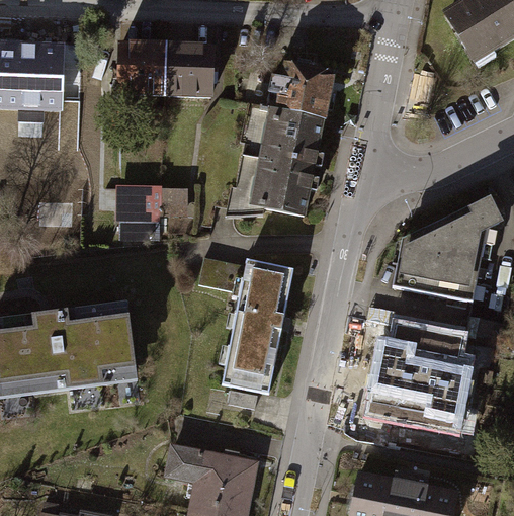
[(469,0),(447,13),(479,67),(496,56),(492,49),(513,35),(513,0),(469,0)]
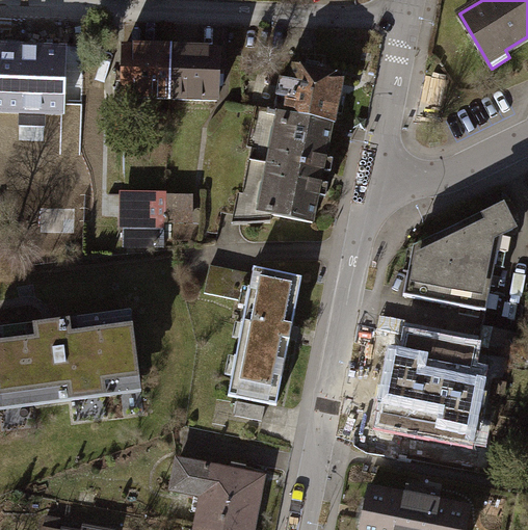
[(21,46),(5,45),(4,91),(55,94),(57,43),(21,42),(21,46)]
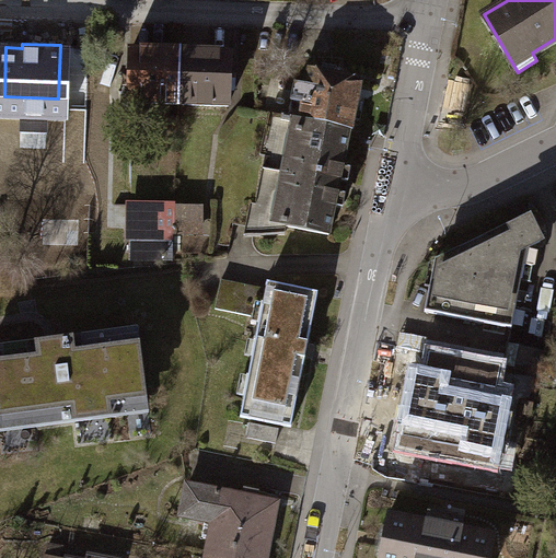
[(130,102),(180,103),(181,49),(131,48),(130,102)]
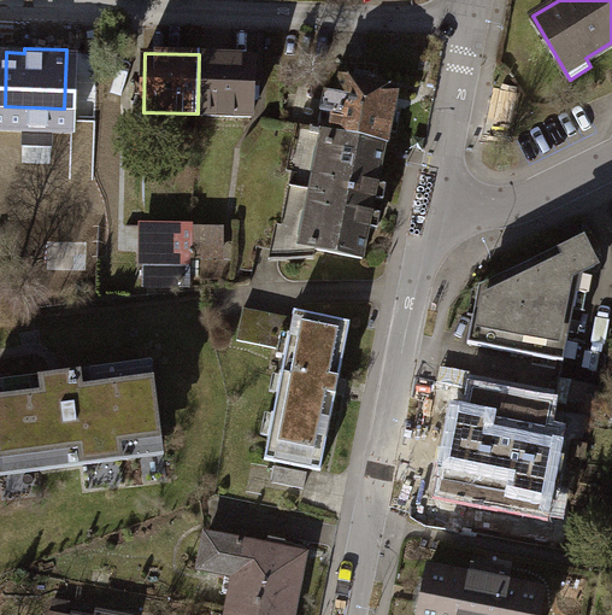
[(253,56),(199,54),(198,113),(252,115),(253,56)]
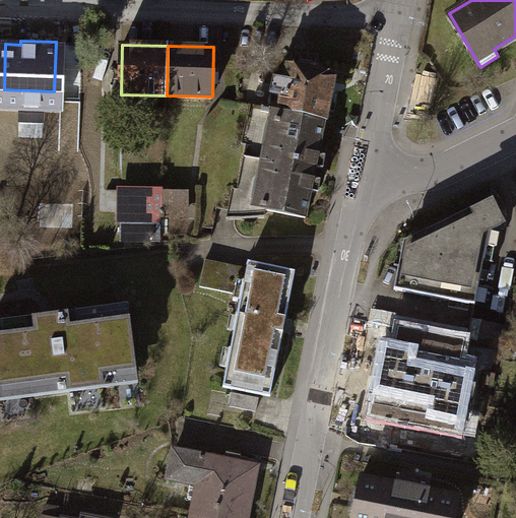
[(274,79),(269,107),(324,118),(327,118),(335,74),(311,69),(313,60),(302,57),(300,67),(286,64),(283,81),(274,79)]
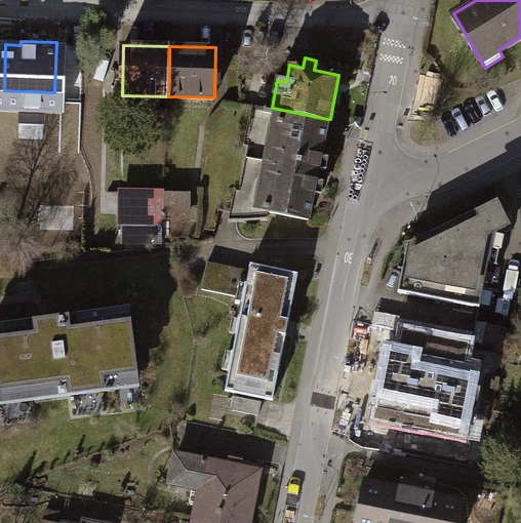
[(320,155),(327,119),(272,108),(265,107),(261,129),(258,129),(255,146),(250,145),(241,193),(244,193),(242,205),(308,217),(313,192),(320,193),(322,179),(317,178),(319,167),(326,169),(328,156),(320,155)]
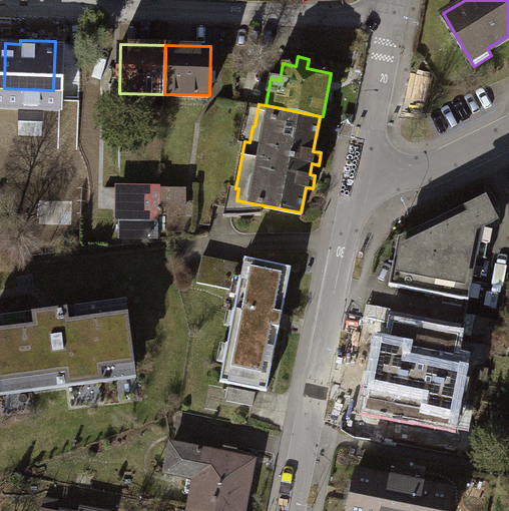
[(86,142),(58,141),(57,171),(85,172),(86,142)]
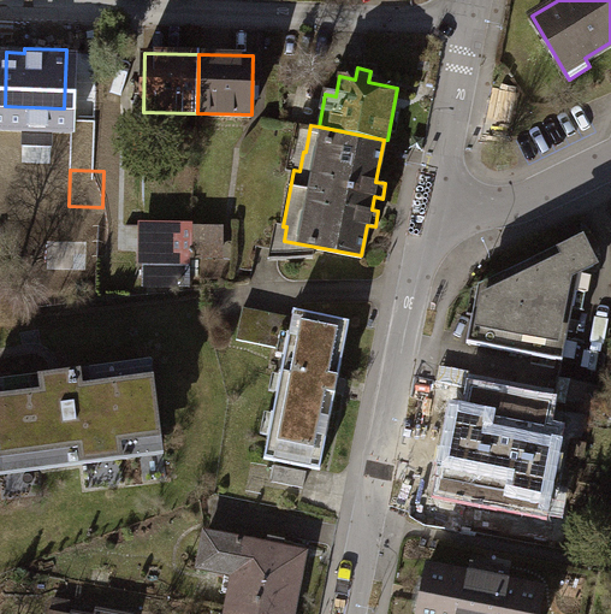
[(162,252),(193,252),(193,224),(161,224),(162,252)]
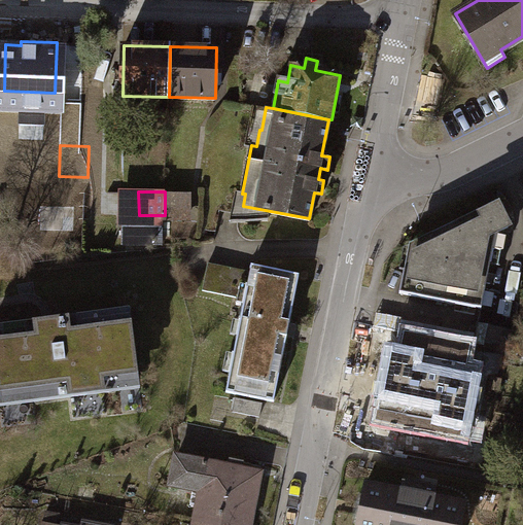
[(187,191),(165,191),(165,215),(187,215),(187,191)]
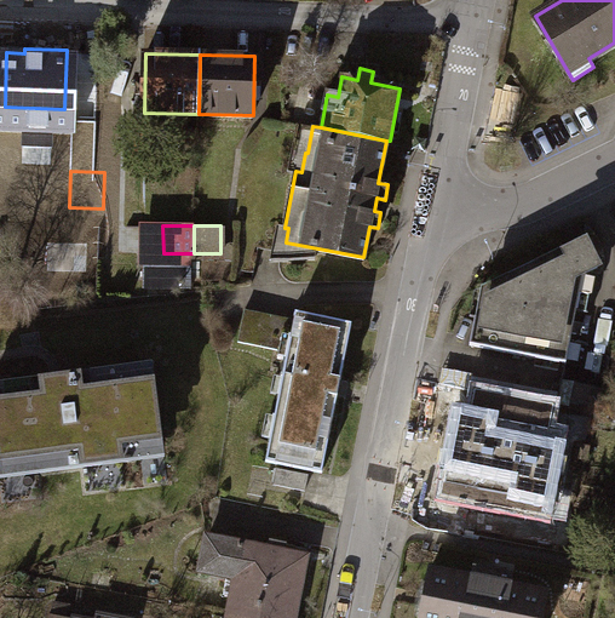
[(572,249),(481,292),(470,343),(517,352),(565,362),(584,273),(598,265),(582,235),(569,242),(572,249)]
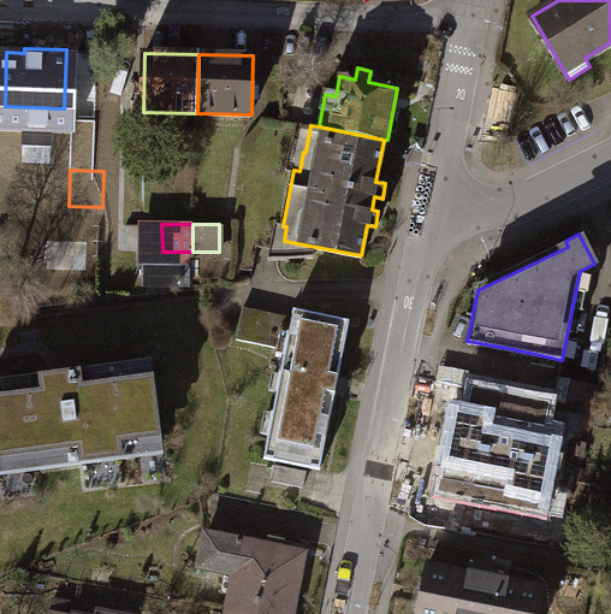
[(235,336),(285,346),(291,316),(241,305),(235,336)]
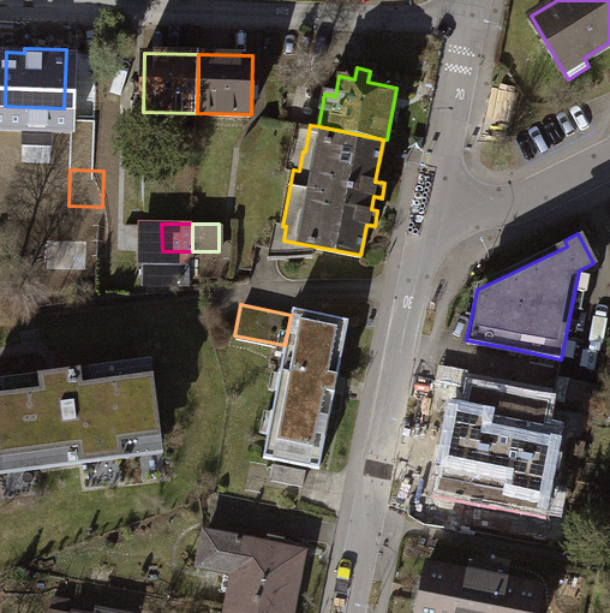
[(285,345),(263,454),(318,466),(348,319),(292,308),(291,315),(285,345)]
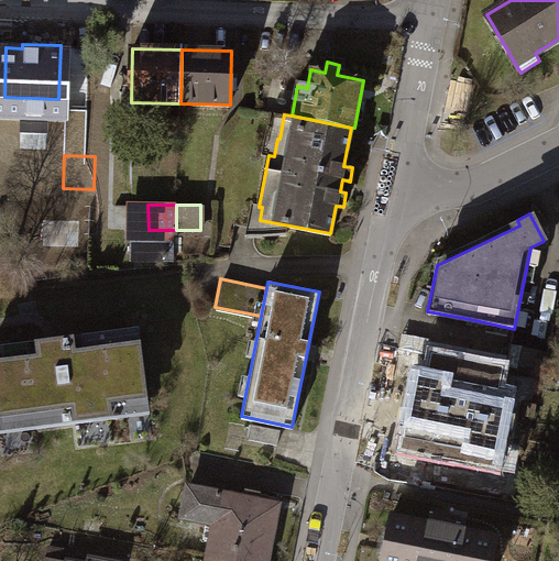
[(0,349),(0,429),(0,430),(149,410),(138,330),(53,342),(0,349)]
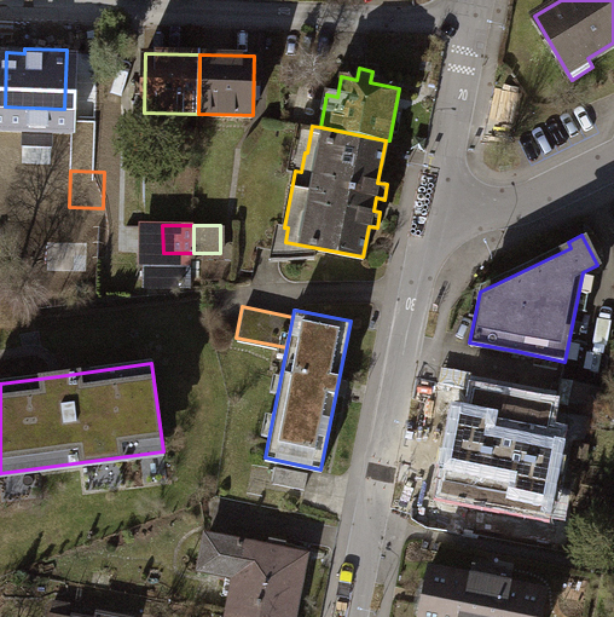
[(569,428),(555,425),(559,402),(479,387),(475,410),(461,408),(446,491),(555,511),(569,428)]
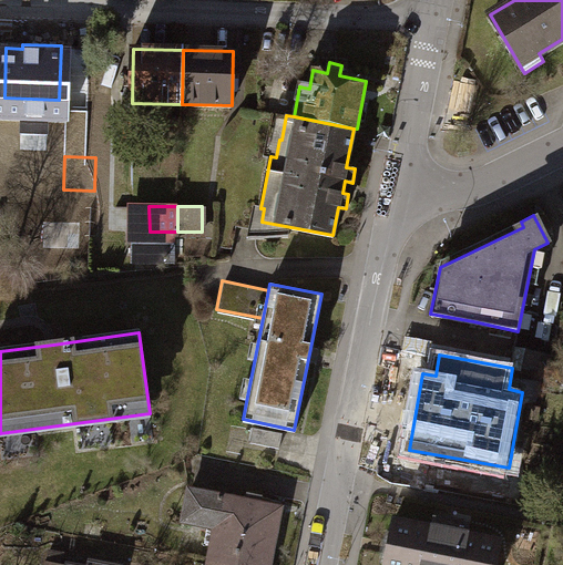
[(249,442),(277,448),(280,430),(253,424),(249,442)]
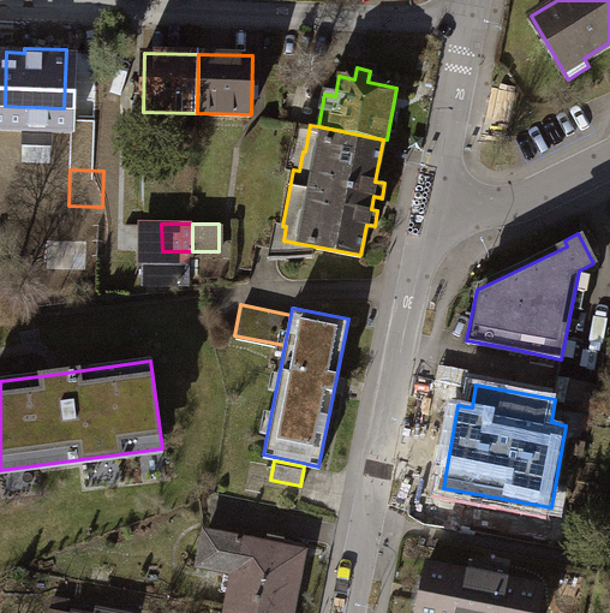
[(231,590),(227,606),(263,612),(291,612),(303,551),(280,546),(281,537),(268,535),(267,543),(205,531),(198,565),(228,570),(225,589),(231,590)]
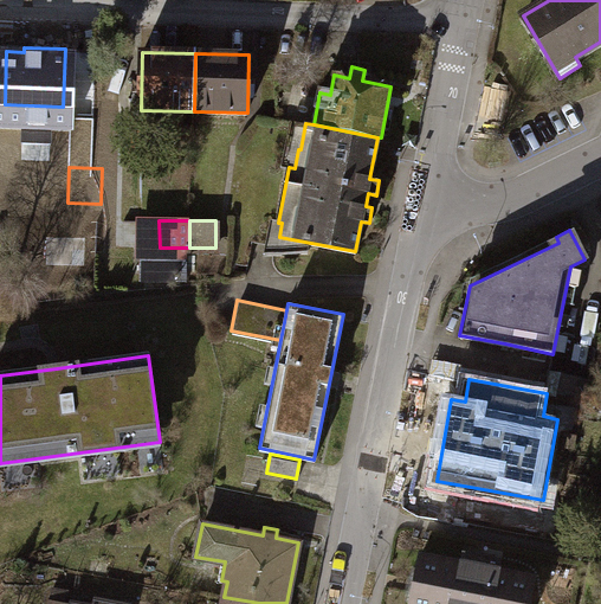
[(420,554),(411,603),(529,603),(534,576),(498,570),(501,559),(461,552),(460,561),(420,554)]
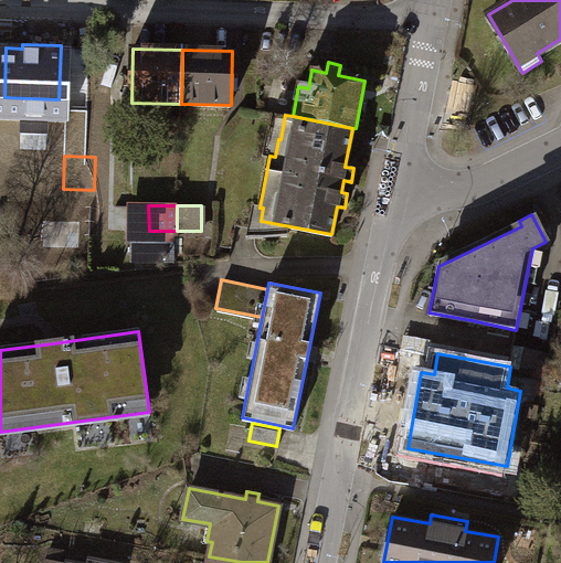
[(48,562),(64,562),(65,561),(61,561),(63,549),(51,546),(48,562)]
